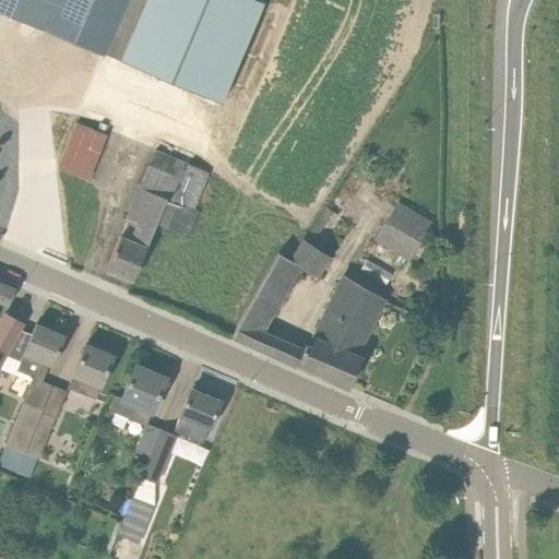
[(46,30),(63,0),(0,0),(0,9),(44,28),(46,30)]
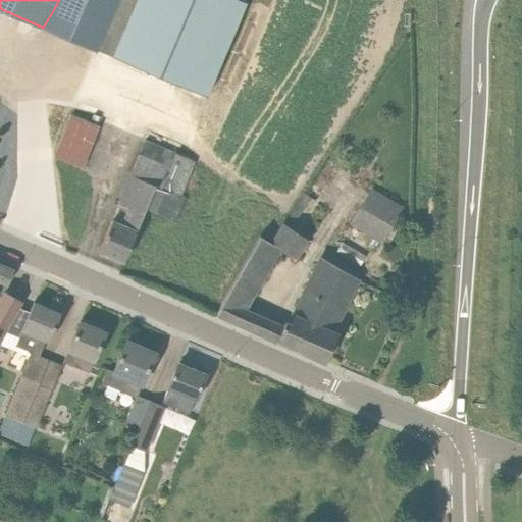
[(59,0),(43,28),(97,50),(117,0),(59,0)]
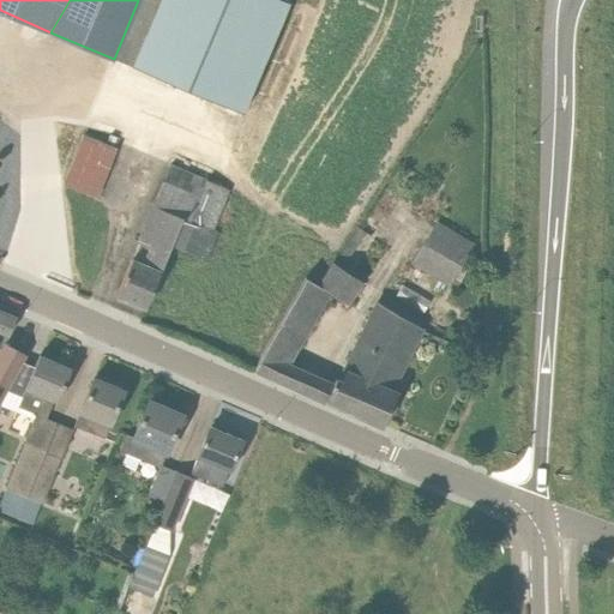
[(242,112),(289,1),(287,0),(160,0),(132,66),(242,112)]
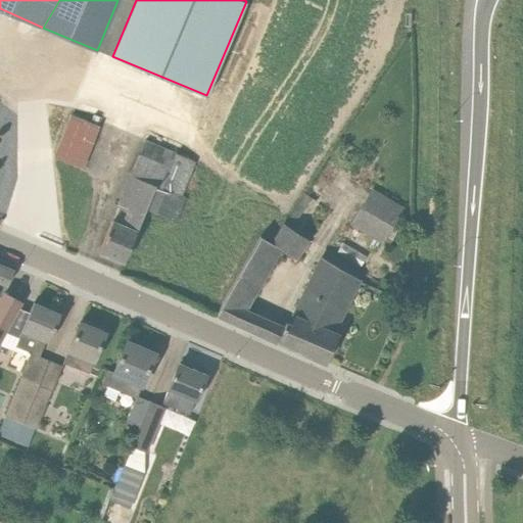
[(56,154),(86,165),(103,123),(74,110),(56,154)]
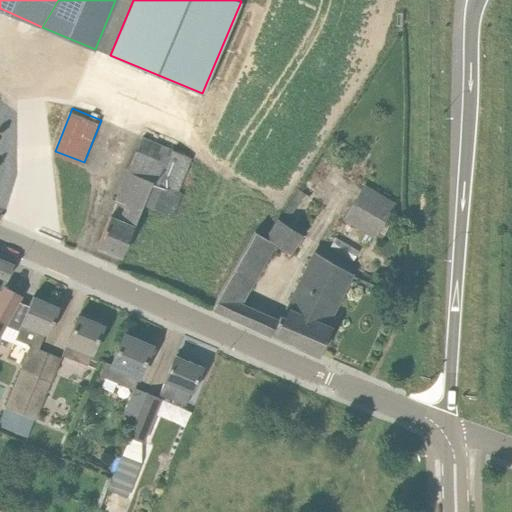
[(118,218),(110,215),(97,247),(121,257),(134,225),(142,205),(173,218),(182,194),(178,193),(191,159),(142,138),(127,172),(126,171),(114,200),(124,204),(118,218)]
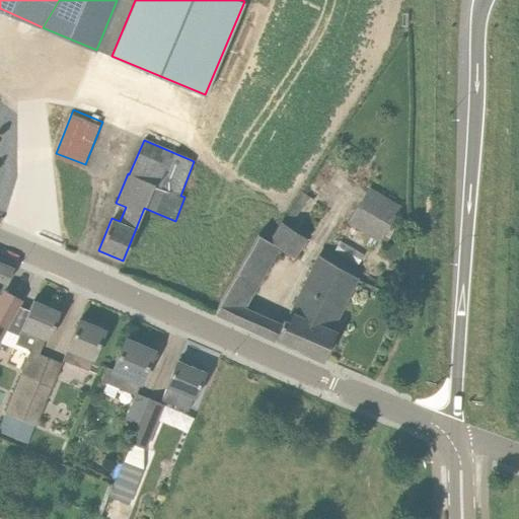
[(378,242),(400,207),(369,187),(347,223),(378,242)]
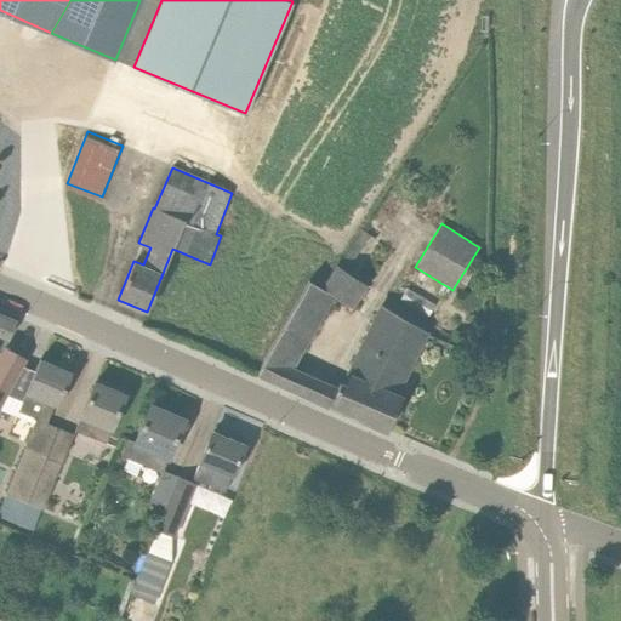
[(372,238),(360,229),(358,233),(359,234),(337,265),(336,265),(320,289),(309,281),(257,374),(294,391),(306,372),(294,368),(332,296),(352,308),(368,285),(347,271),(366,239),(371,239),(372,238)]
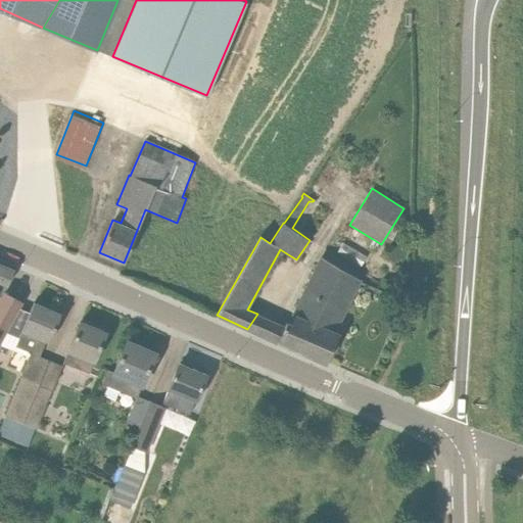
[(326,363),(327,362),(339,333),(335,331),(361,280),(320,255),(292,313),(294,313),(290,322),(288,321),(278,342),(326,363)]
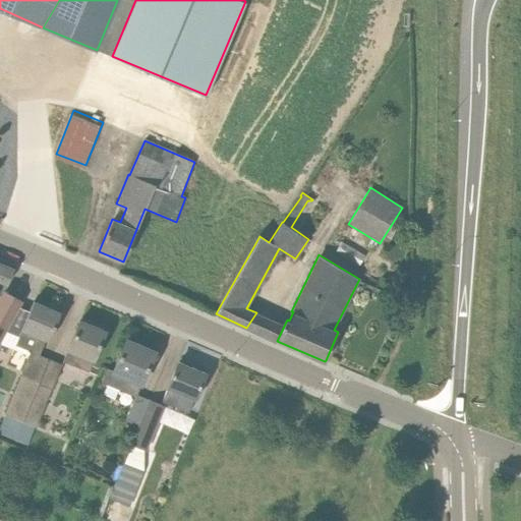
[(0,284),(1,282),(7,285),(14,270),(0,263),(0,284)]
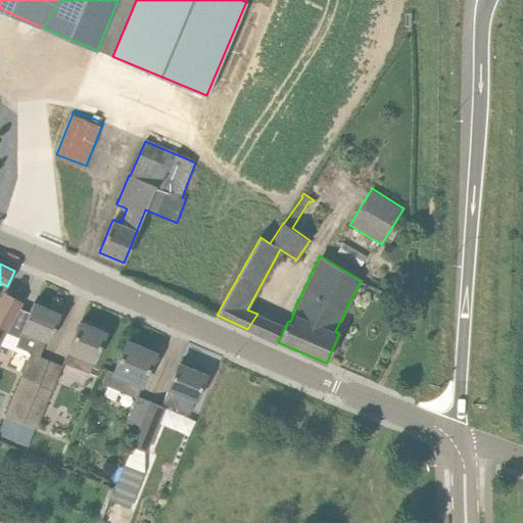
[(0,336),(3,332),(5,333),(21,303),(18,302),(18,303),(2,295),(0,299),(0,336)]
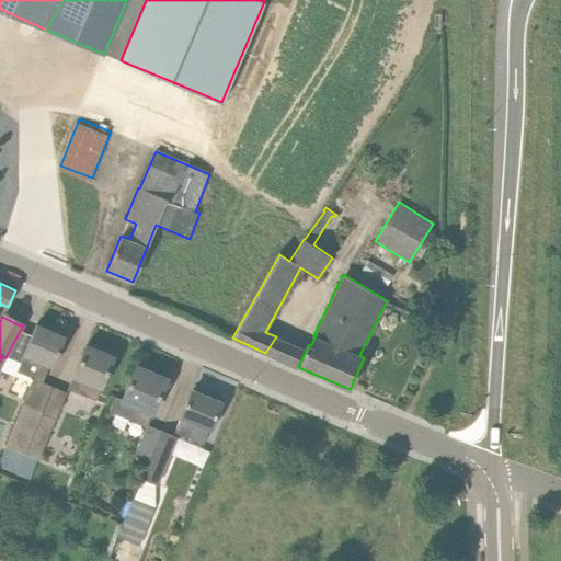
[(20,363),(16,371),(14,377),(31,384),(0,455),(0,467),(15,474),(53,387),(42,382),(48,366),(52,368),(65,338),(36,324),(34,330),(23,325),(6,357),(20,363)]
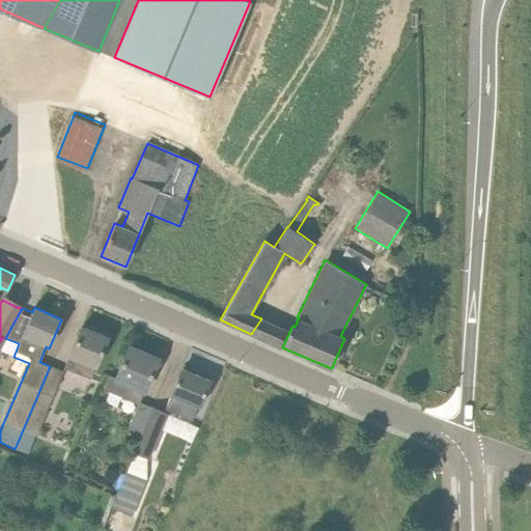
[(108,339),(80,327),(67,357),(68,357),(64,368),(90,380),(94,368),(95,369),(108,339)]
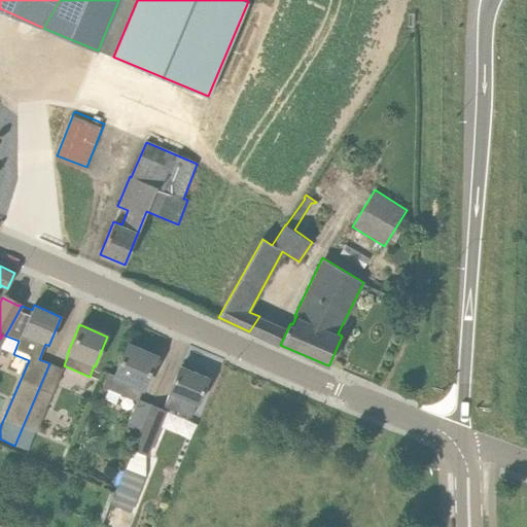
[(142,390),(156,357),(128,345),(114,376),(108,373),(102,388),(136,401),(127,425),(140,430),(151,405),(138,399),(142,390)]
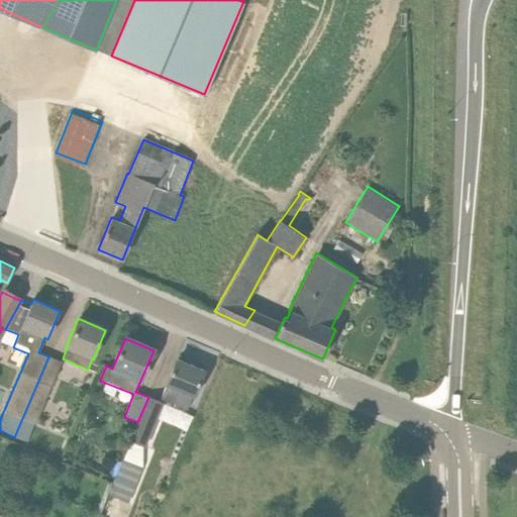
[(62,362),(48,356),(14,437),(23,440),(30,422),(35,424),(62,362)]
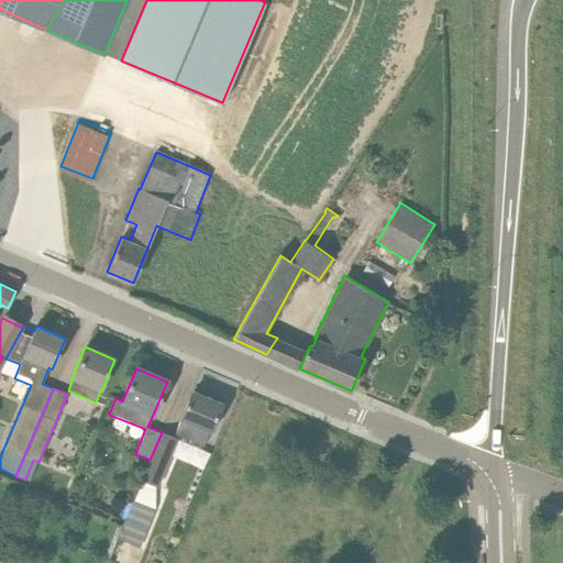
[(192,392),(180,420),(175,433),(203,445),(209,432),(210,432),(222,404),(192,392)]
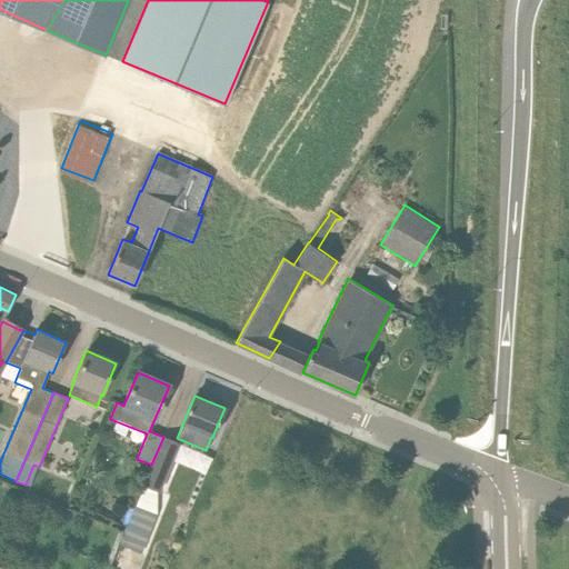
[(151,465),(141,485),(158,492),(178,443),(163,437),(151,465)]
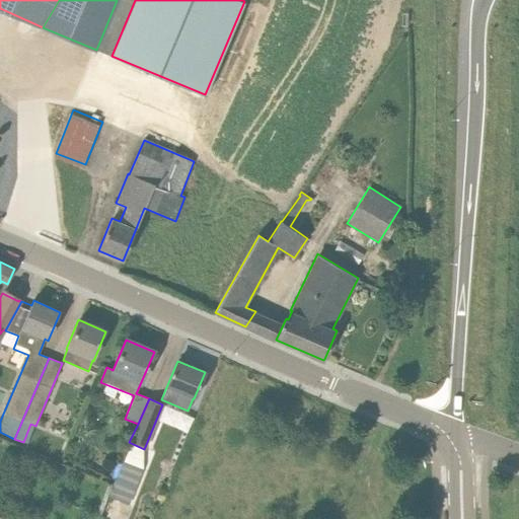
[(123,461),(116,479),(107,498),(129,506),(144,469),(123,461)]
